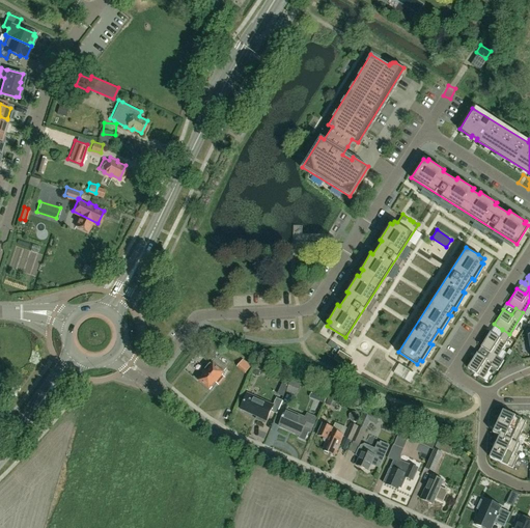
[(502,330),(498,335),(490,330),(484,338),(483,338),(480,342),(481,343),(480,345),(489,351),(490,350),(496,355),(497,354),(509,334),(502,329),(502,330)]
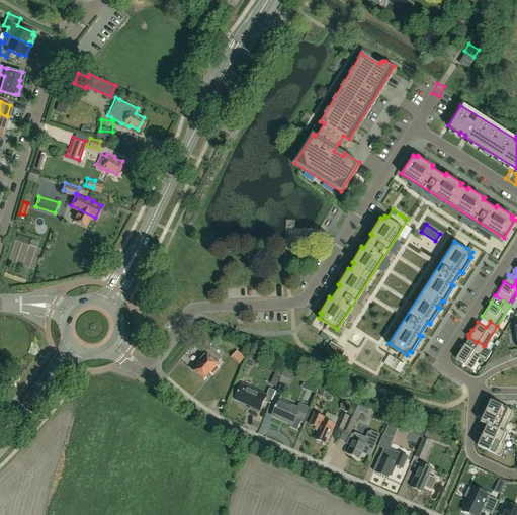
[(216,360),(220,356),(209,348),(211,347),(205,341),(206,339),(200,334),(192,343),(198,349),(199,348),(204,352),(197,360),(198,361),(192,368),(203,377),(209,370),(211,372),(218,366),(214,364),(217,361),(216,360)]
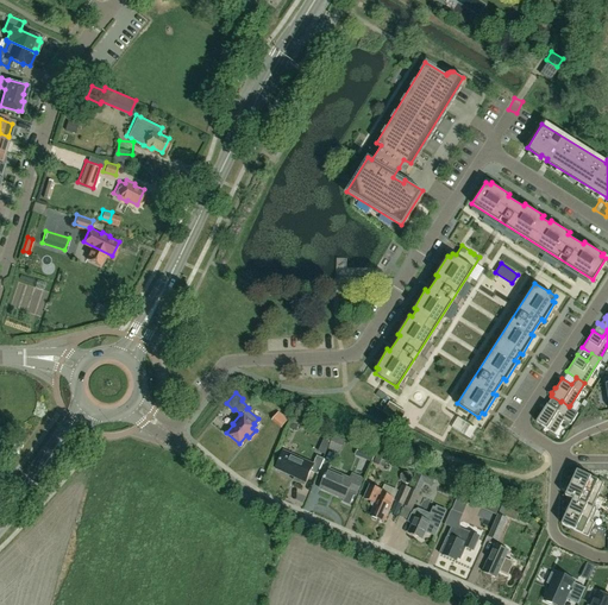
[(382,409),(396,418),(403,408),(389,399),(382,409)]
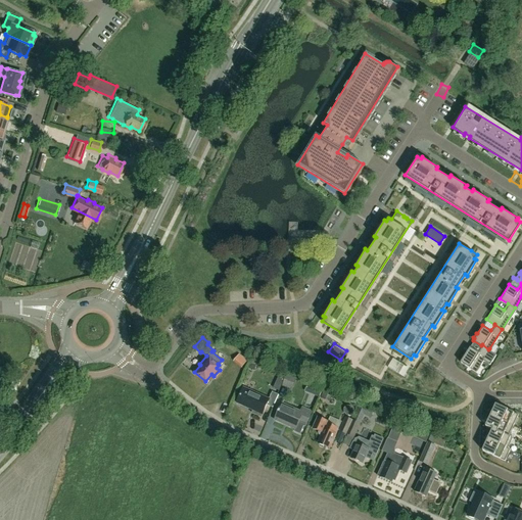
[(475,370),(482,359),(489,363),(495,352),(489,348),(488,349),(482,344),(481,345),(478,351),(469,345),(464,355),(463,353),(460,358),(461,359),(460,361),(475,370)]
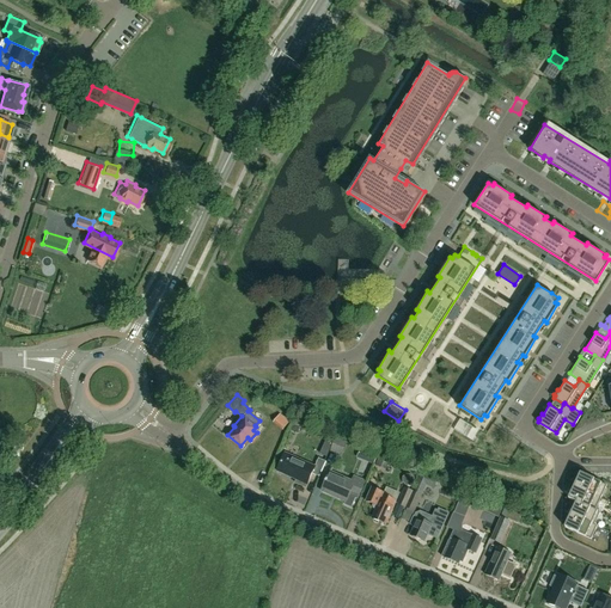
[(288,419),(279,411),(272,421),(282,428),(288,419)]
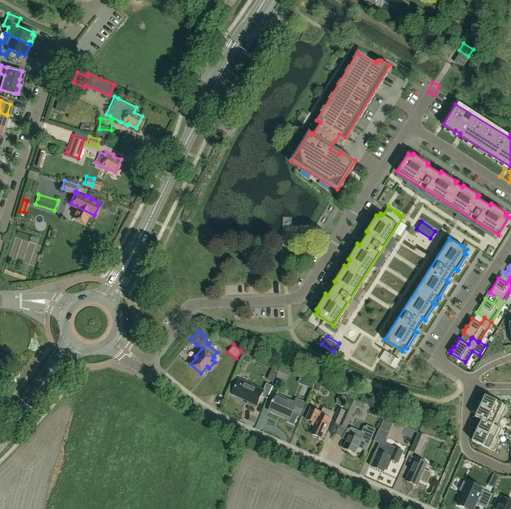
[(280,364),(275,375),(284,379),(290,368),(280,364)]
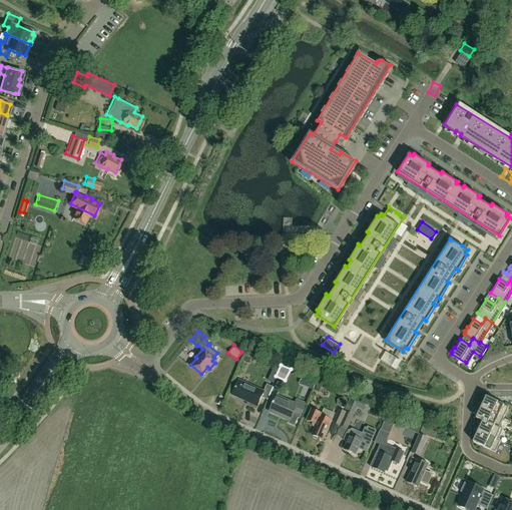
[(263,389),(237,378),(230,393),(257,404),(261,395),(267,398),(272,385),(266,382),(263,389)]
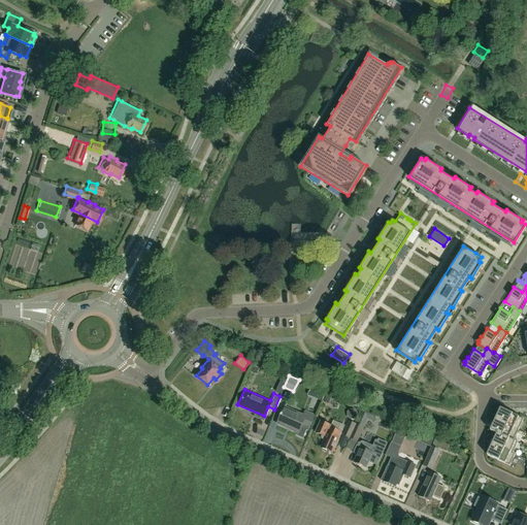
[(325,391),(323,396),(333,400),(335,395),(325,391)]
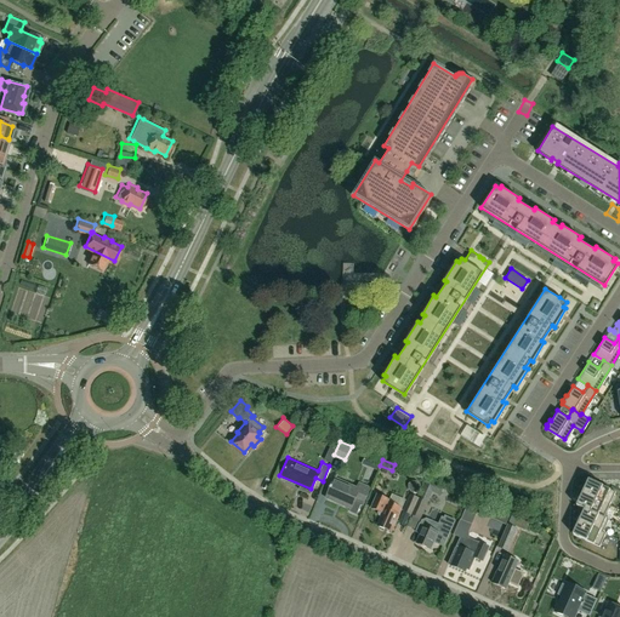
[(356,486),(334,476),(336,470),(335,470),(329,485),(329,486),(325,496),(350,507),(353,497),(362,501),(369,485),(358,480),(356,486)]
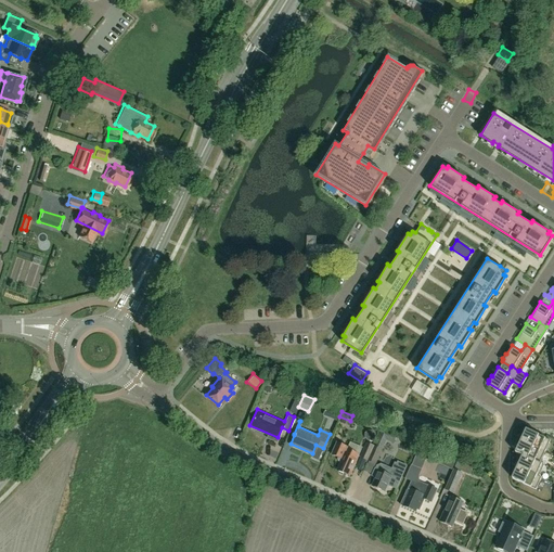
[(543,450),(549,438),(526,427),(520,438),(543,450)]
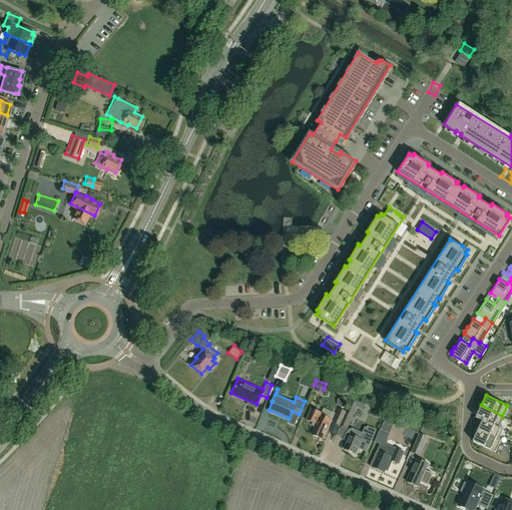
[(498,426),(498,425),(502,416),(481,405),(476,416),(482,419),(498,426)]
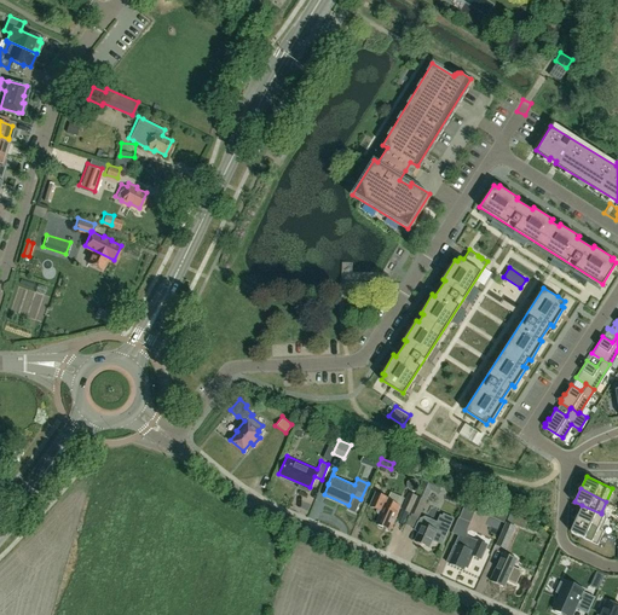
[(399,504),(385,498),(386,495),(374,491),(368,503),(375,506),(375,508),(376,511),(379,512),(375,518),(375,521),(390,528),(393,518),(399,504)]
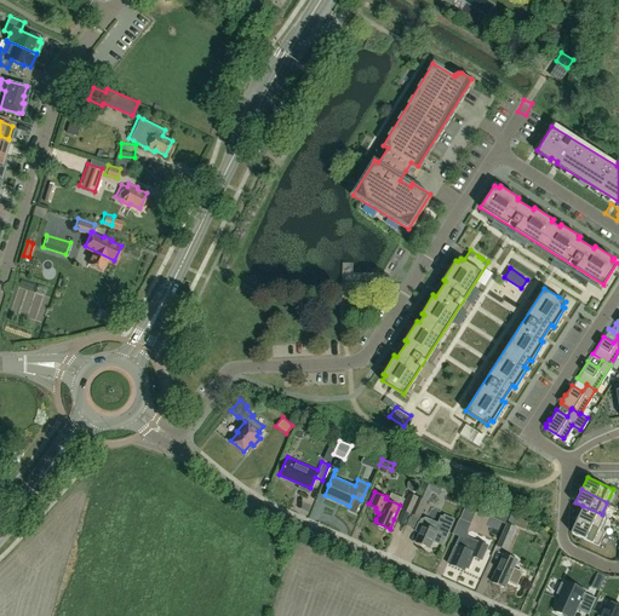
[(410,512),(417,495),(408,491),(401,510),(410,512)]
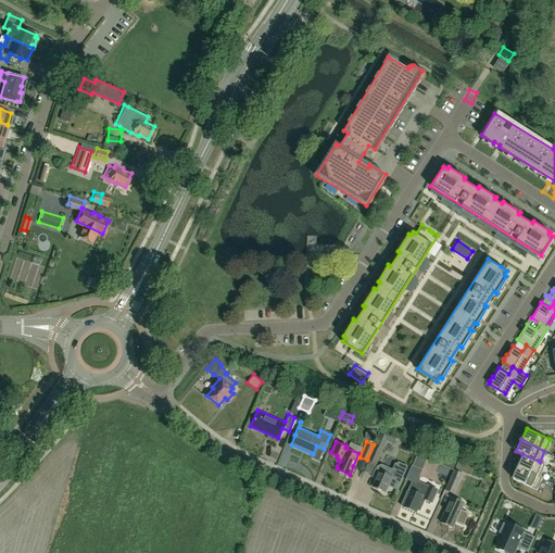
[(376,464),(382,448),(374,444),(367,460),(376,464)]
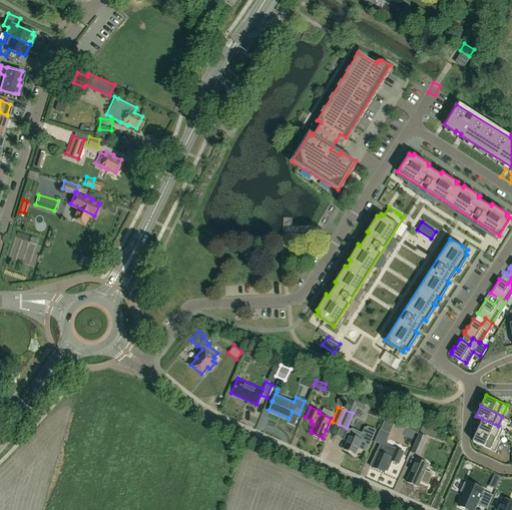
[(387,410),(379,428),(388,432),(396,414),(387,410)]
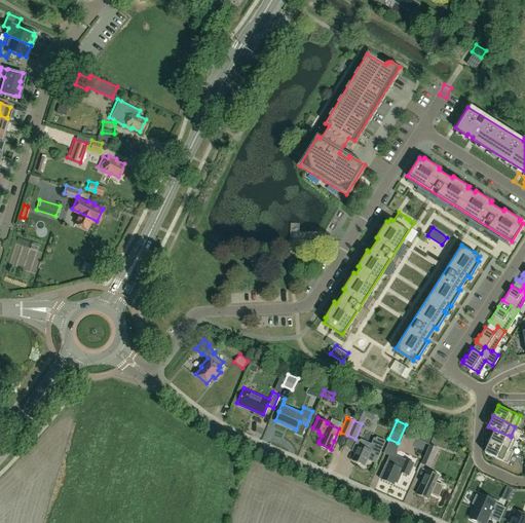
[(417,428),(413,437),(426,442),(429,435),(417,428)]
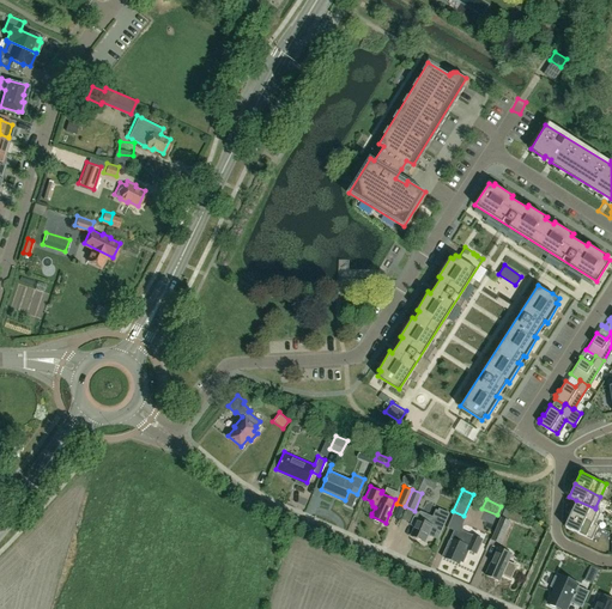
[(571,512),(592,522),(598,510),(595,509),(576,500),(571,512)]
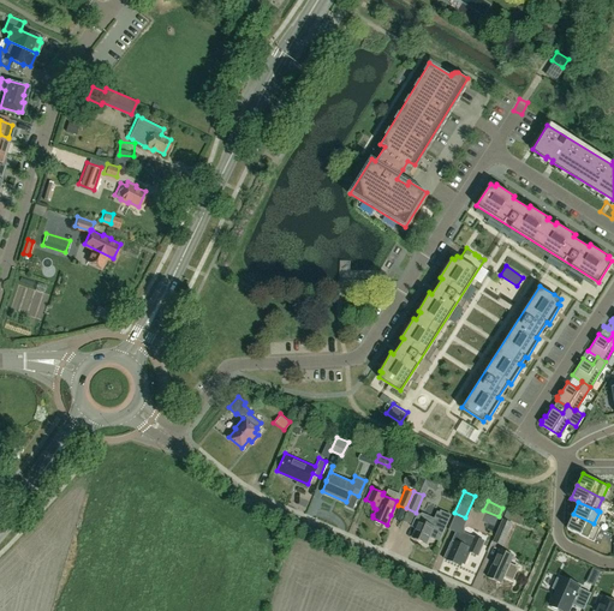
[(422,511),(417,513),(416,516),(415,515),(411,525),(416,526),(411,535),(425,541),(429,534),(439,539),(449,513),(440,509),(435,517),(431,515),(422,511)]
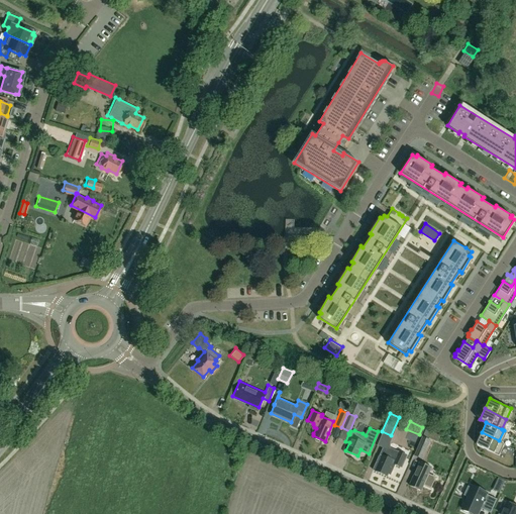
[(482,432),(476,443),(489,449),(498,453),(499,452),(503,442),(501,441),(499,440),(482,432)]
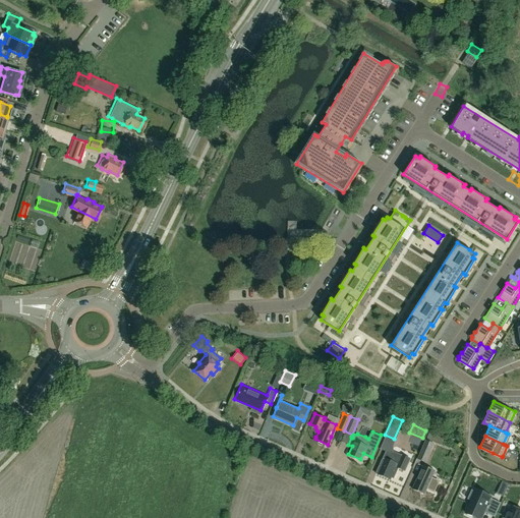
[(425,439),(417,457),(423,460),(431,442),(429,441),(425,439)]
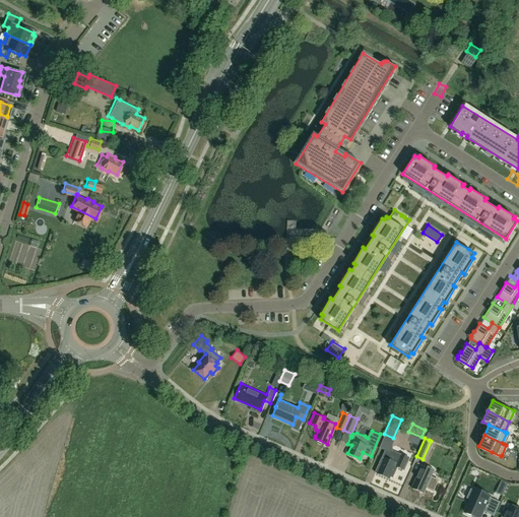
[(403,468),(408,457),(391,449),(390,451),(384,449),(380,457),(374,470),(389,476),(390,474),(392,475),(396,465),(403,468)]
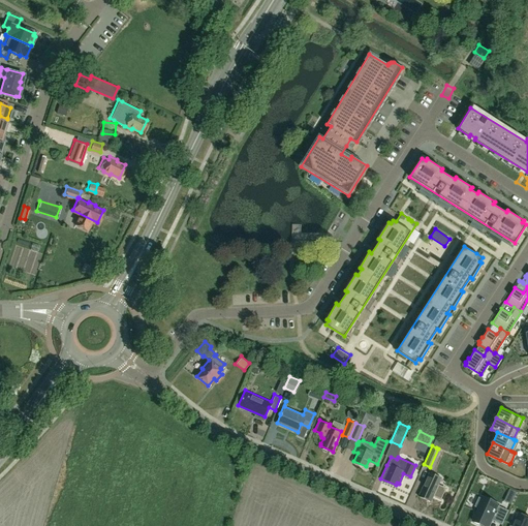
[(440,476),(428,471),(417,495),(430,500),(440,476)]
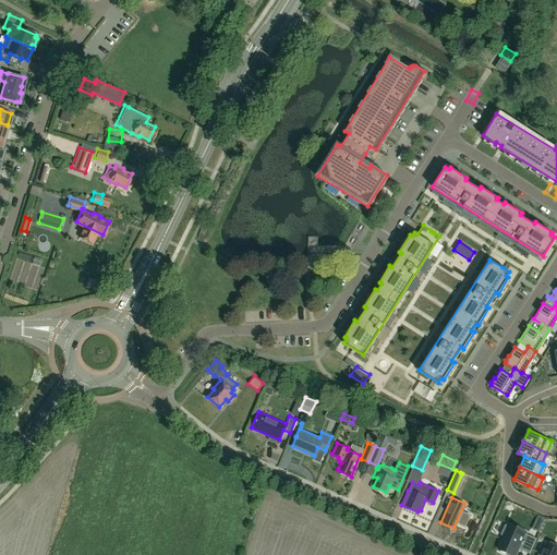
[(537,514),(534,520),(542,523),(544,517),(537,514)]
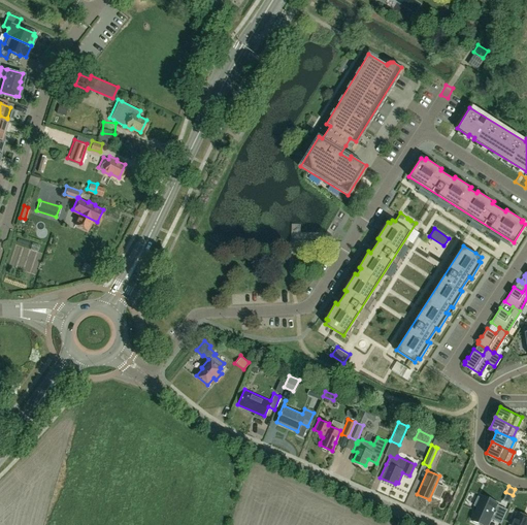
[(400,503),(403,492),(386,487),(383,498),(400,503)]
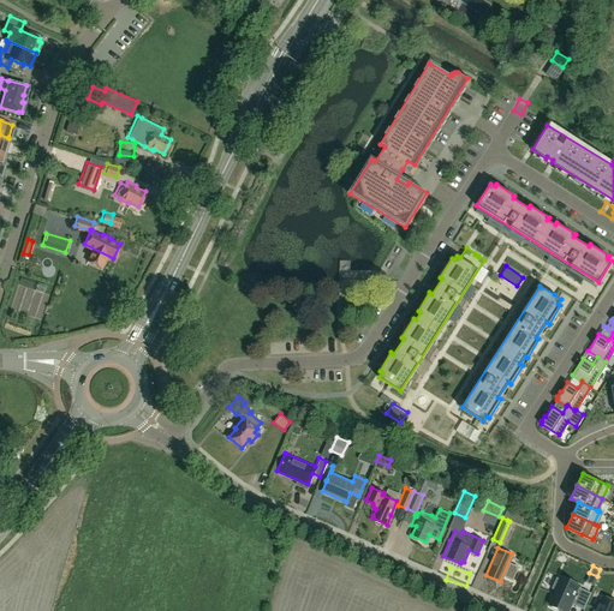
[(556,588),(549,604),(566,610),(570,601),(583,607),(590,591),(577,585),(578,583),(561,576),(560,579),(556,576),(552,586),(556,588)]
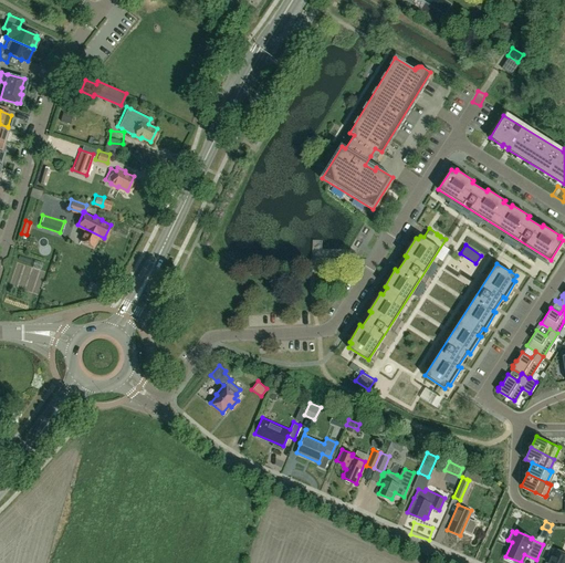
[(545,561),(544,562),(564,562),(564,552),(554,548),(547,562),(545,561)]
